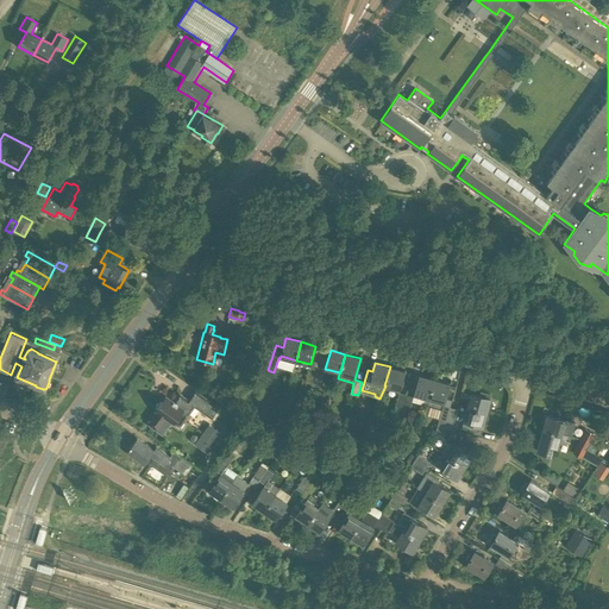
[(384,385),(385,385),(400,390),(405,371),(390,366),(384,385)]
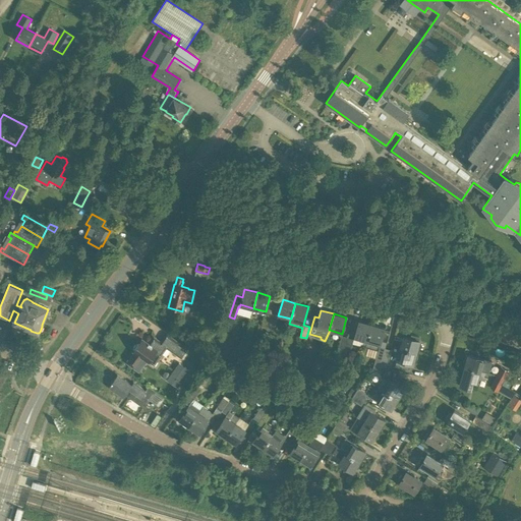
[(271,315),(266,314),(262,326),(268,328),(271,315)]
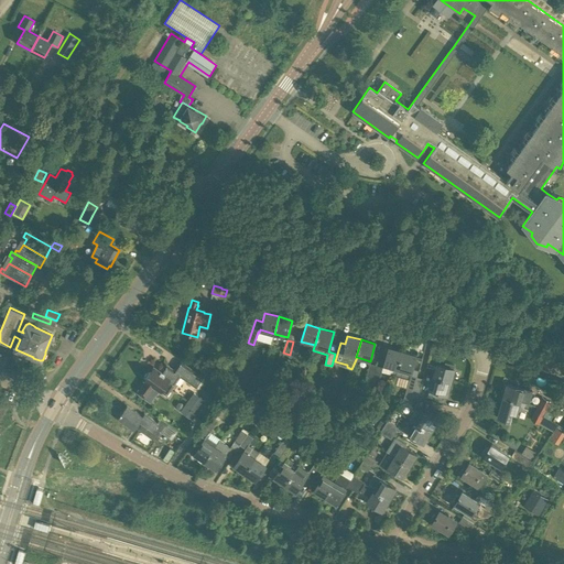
[(300,344),(293,342),(290,355),(296,357),(300,344)]
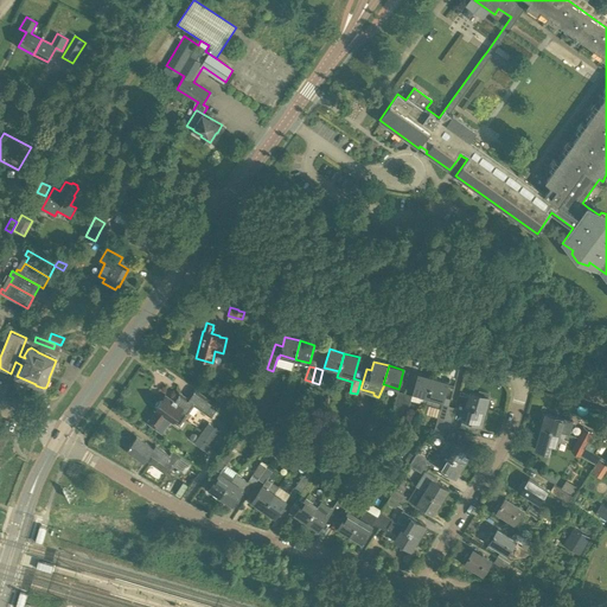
[(426,403),(433,378),(419,375),(413,395),(411,400),(426,403)]
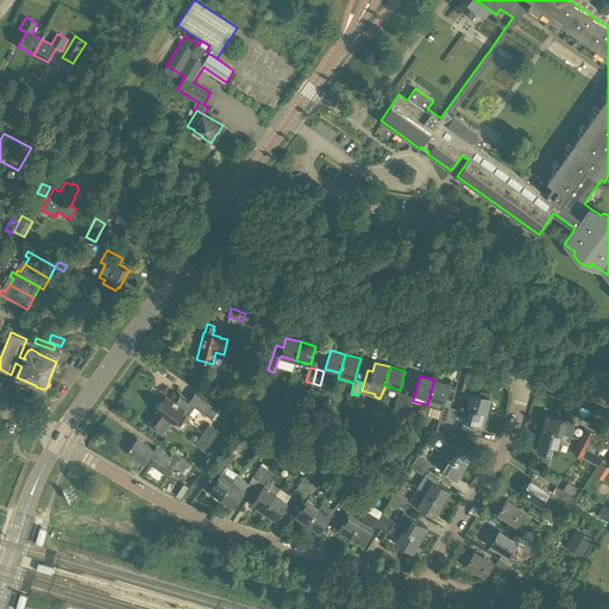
[(444,406),(450,384),(434,380),(427,405),(441,409),(444,406)]
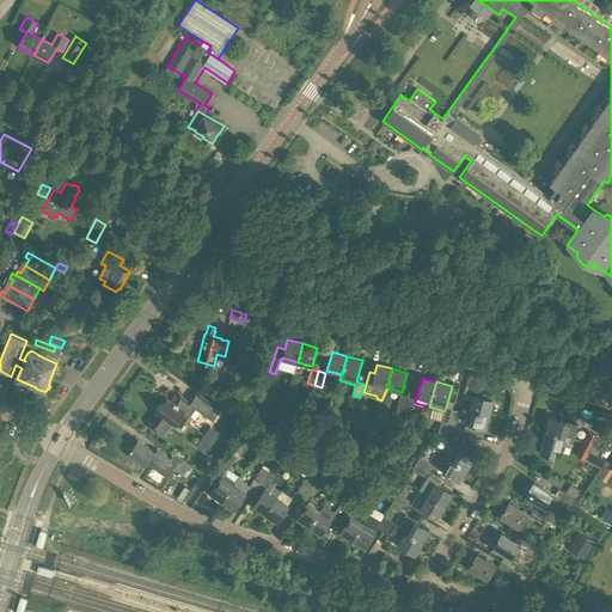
[(475,395),(470,409),(491,415),(493,412),(493,411),(495,403),(493,402),(493,401),(494,397),(483,393),(482,397),(475,395)]
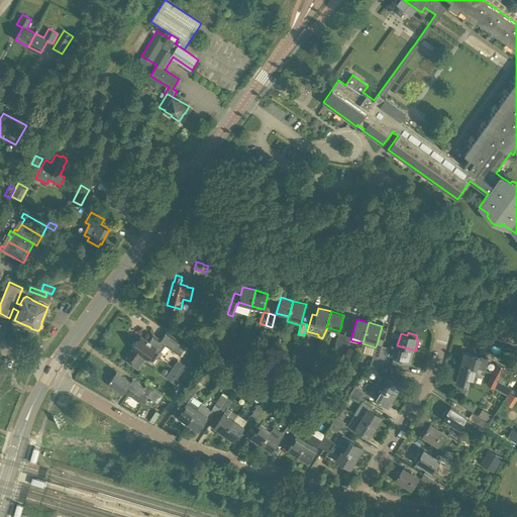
[(345,335),(339,333),(335,344),(341,346),(345,335)]
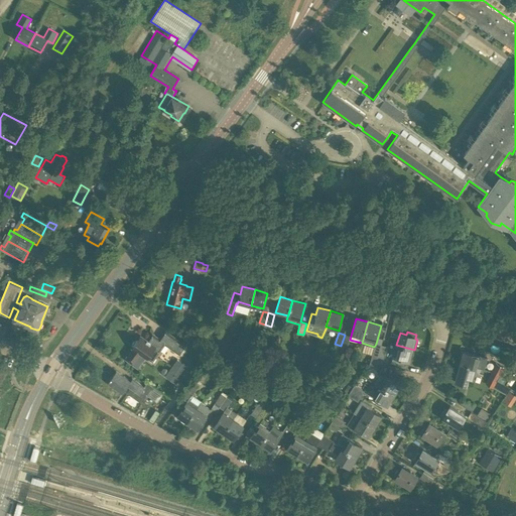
[(133,349),(126,360),(133,365),(140,354),(152,362),(165,344),(152,334),(147,341),(140,337),(136,342),(135,342),(133,345),(133,347),(132,348),(133,349)]
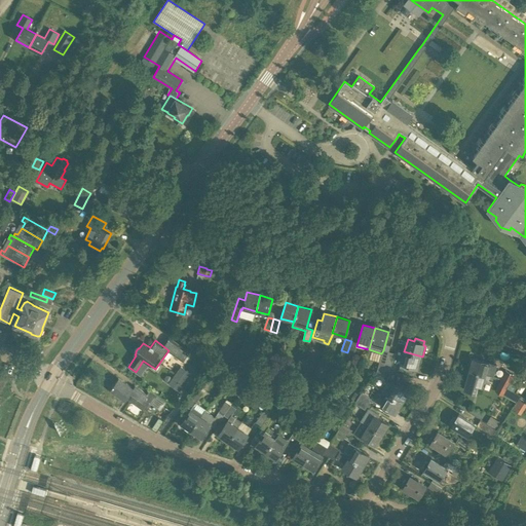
[(357,342),(351,341),(347,352),(353,354),(357,342)]
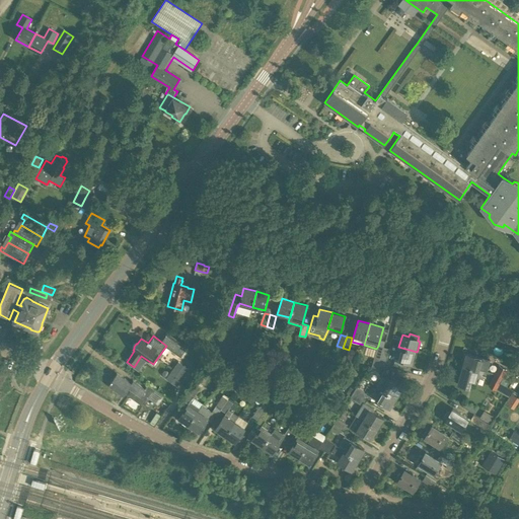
[(166,347),(180,357),(188,348),(172,338),(166,347)]
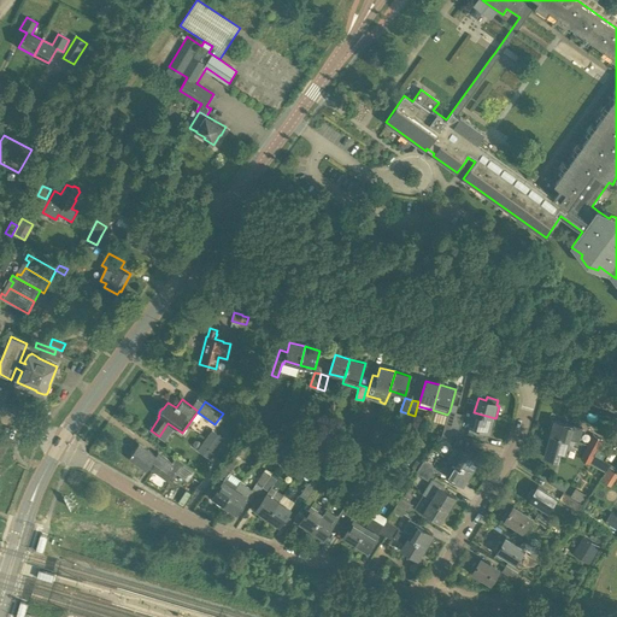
[(456,412),(450,411),(447,415),(445,424),(452,427),(456,412)]
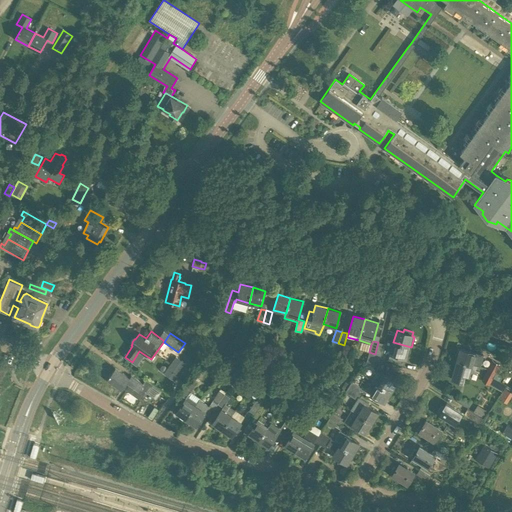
[(384,344),(378,342),(375,354),(381,355),(384,344)]
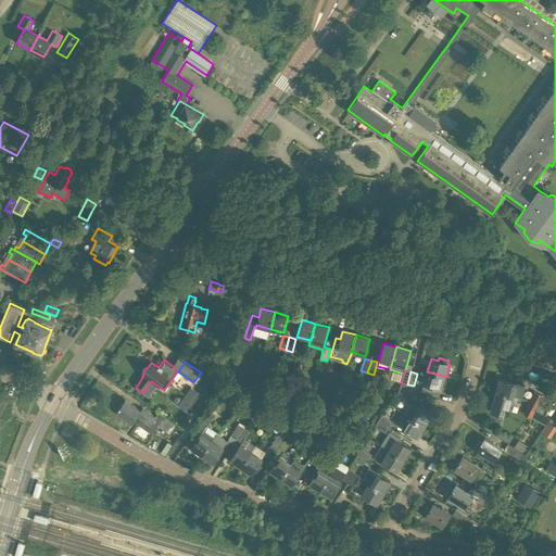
[(446,377),(427,371),(424,383),(441,389),(442,382),(444,383),(446,377)]
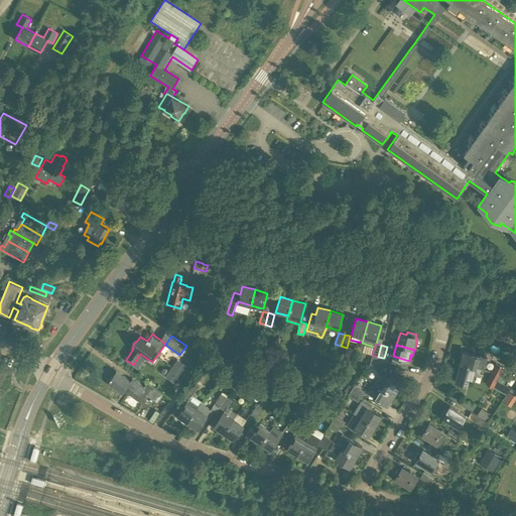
[(246,354),(236,351),(234,360),(244,363),(246,354)]
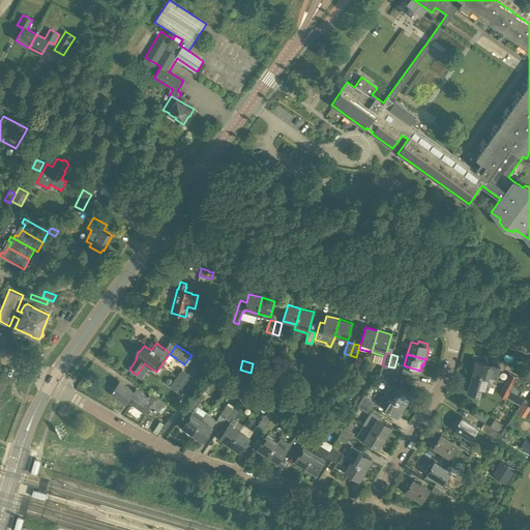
[(489,377),(497,380),(500,367),(493,365),(476,361),(473,373),(489,377)]
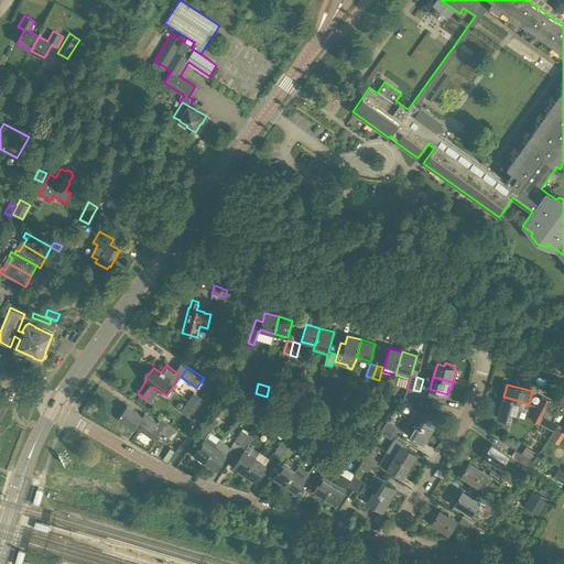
[(413,390),(407,388),(405,394),(418,398),(420,391),(413,390)]
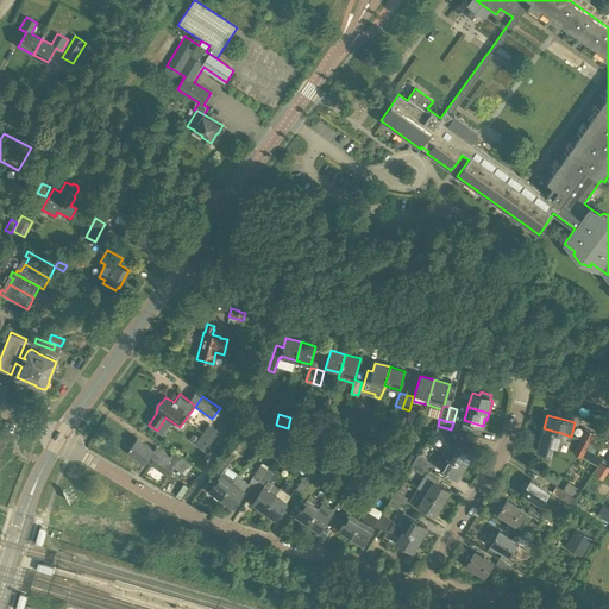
[(195,444),(207,452),(221,433),(209,425),(195,444)]
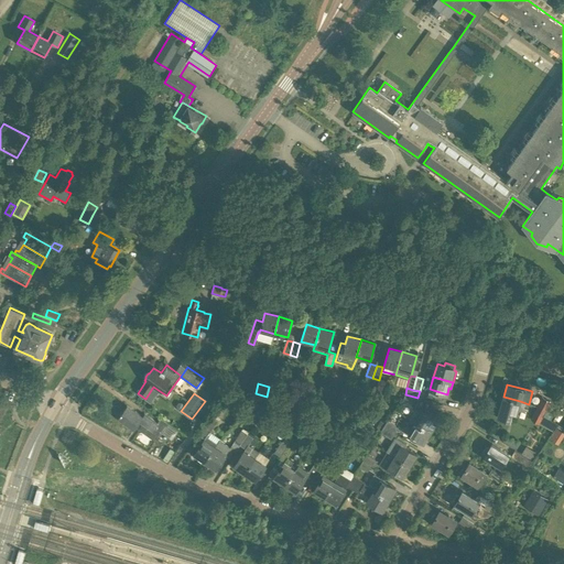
[(273,402),(292,408),(294,400),(275,394),(273,402)]
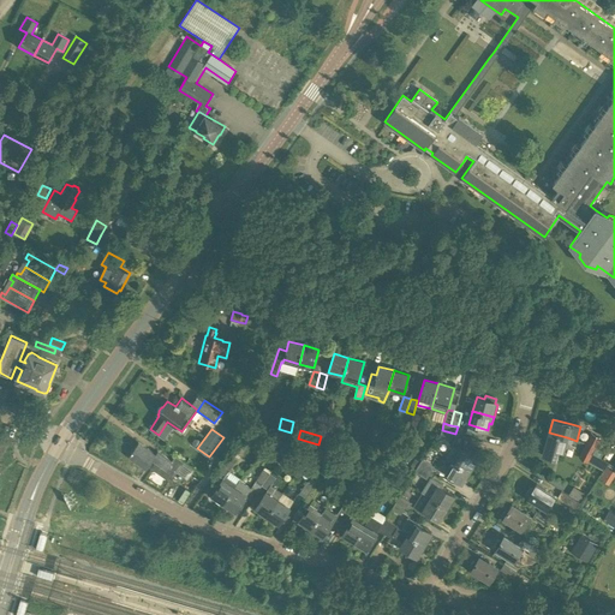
[(455,434),(442,430),(440,437),(454,441),(455,434)]
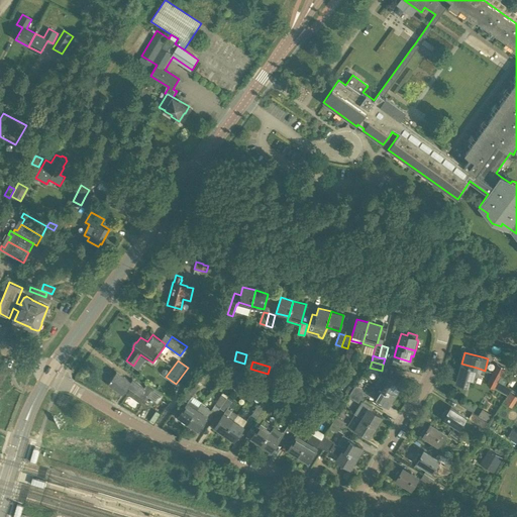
[(477,368),(461,364),(456,383),(467,386),(470,379),(474,380),(477,368)]
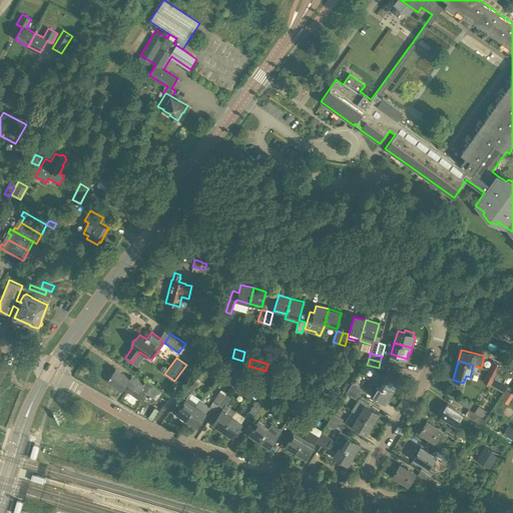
[(497,374),(501,366),(494,362),(490,370),(497,374)]
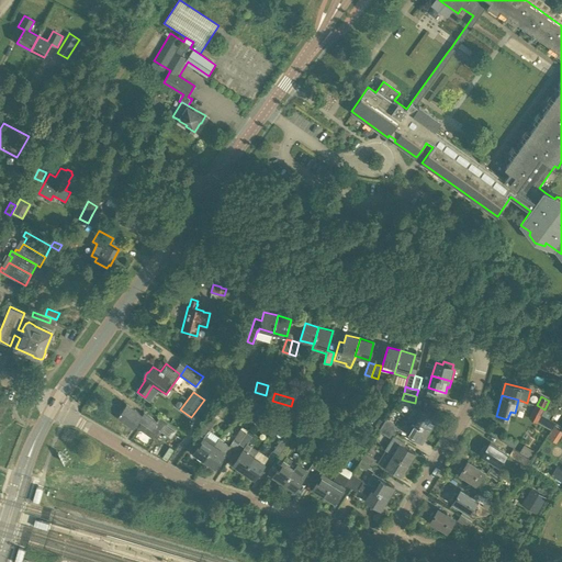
[(293,406),(301,408),(303,400),(295,397),(293,406)]
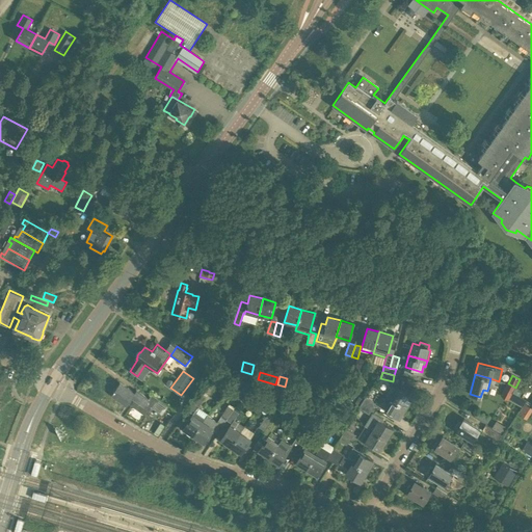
[(120,382),(111,394),(127,405),(130,401),(132,398),(134,399),(131,404),(147,416),(152,408),(158,399),(152,394),(149,399),(136,391),(135,393),(120,382)]
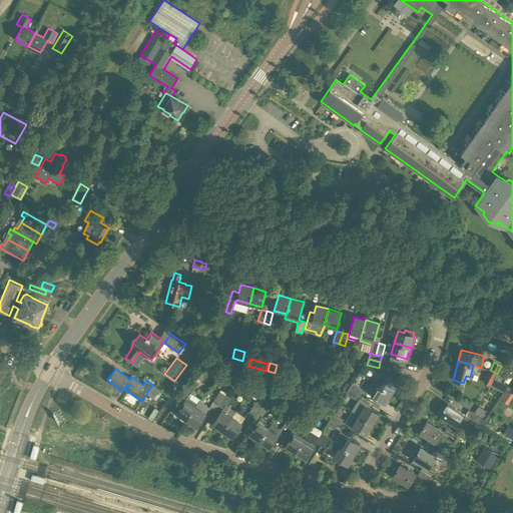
[(486,377),(483,381),(491,385),(497,374),(490,370),(486,377)]
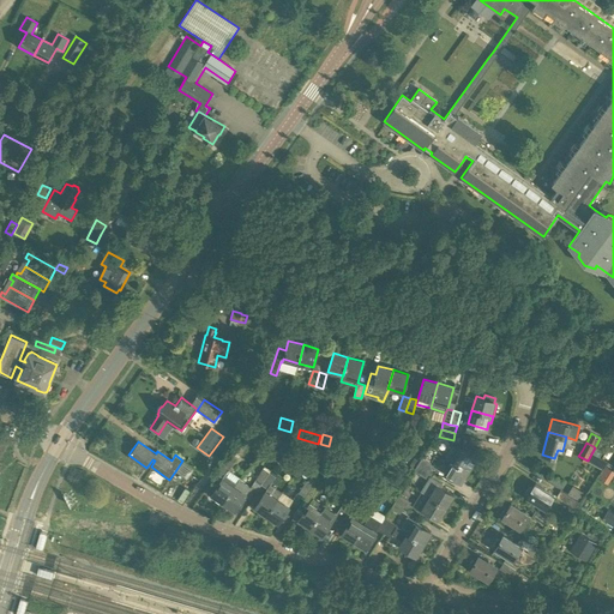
[(359,457),(361,450),(347,444),(344,451),(359,457)]
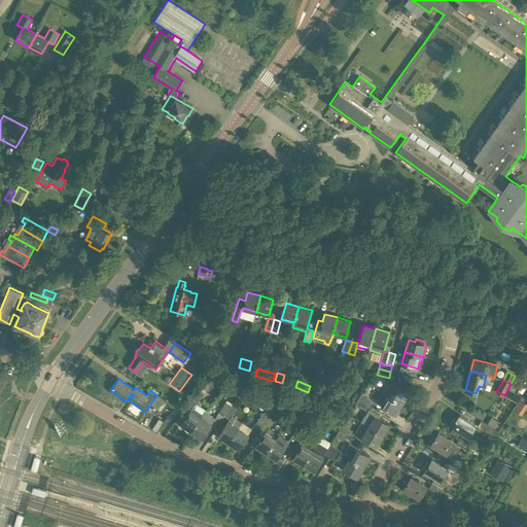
[(382,391),(383,392),(402,403),(408,393),(410,394),(413,388),(403,383),(400,388),(394,384),(393,386),(388,382),(382,391)]
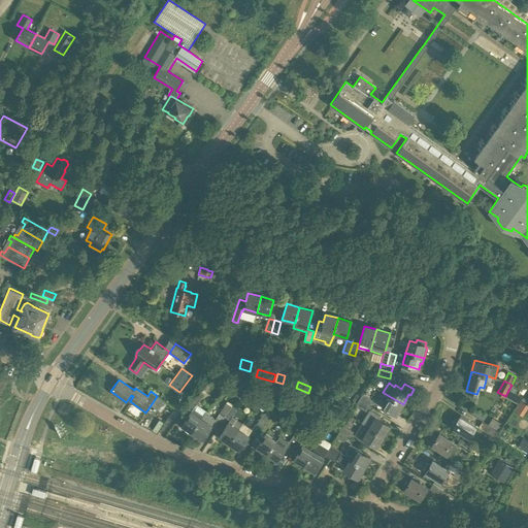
[(403,404),(384,393),(380,398),(385,401),(383,406),(396,415),(403,404)]
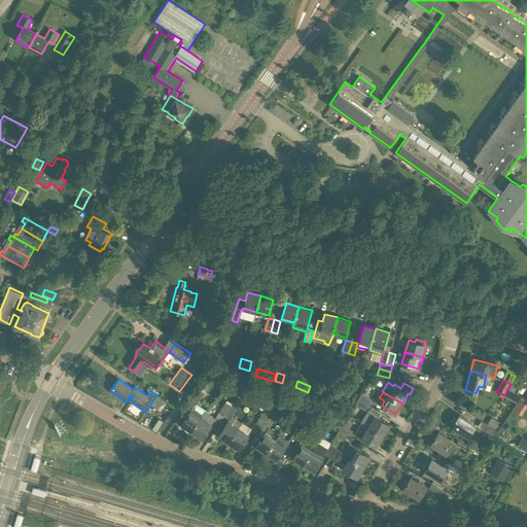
[(358,398),(360,396),(355,393),(352,398),(357,401),(358,398)]
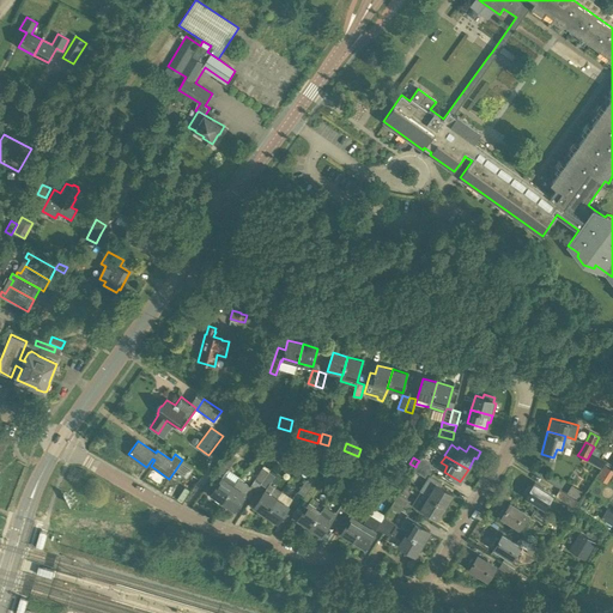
[(419,461),(417,463),(430,471),(434,465),(422,457),(419,461)]
